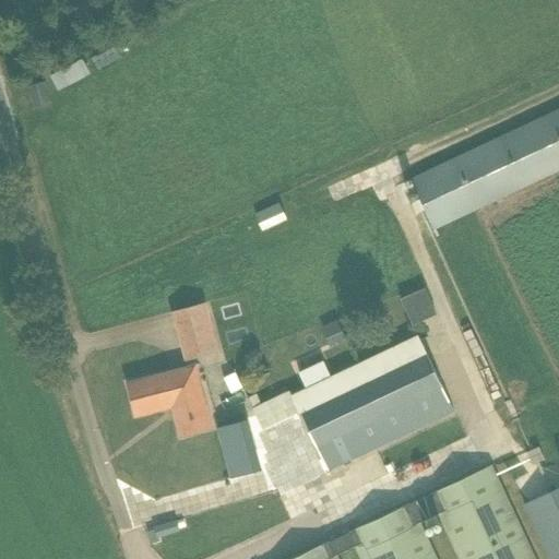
[(56,90),(91,75),(84,60),(49,73),(56,90)]
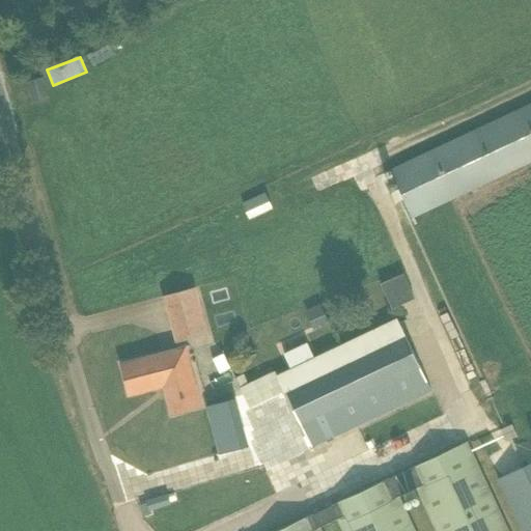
[(48,98),(43,77),(28,81),(33,102),(48,98)]
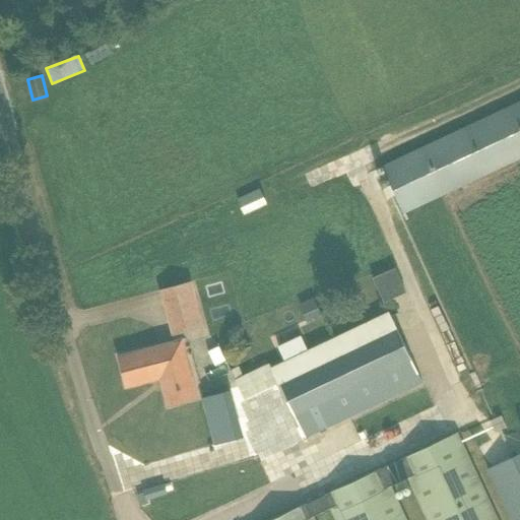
[(519,100),(381,166),(390,186),(402,212),(441,194),(459,186),(481,175),(519,156),(519,100)]
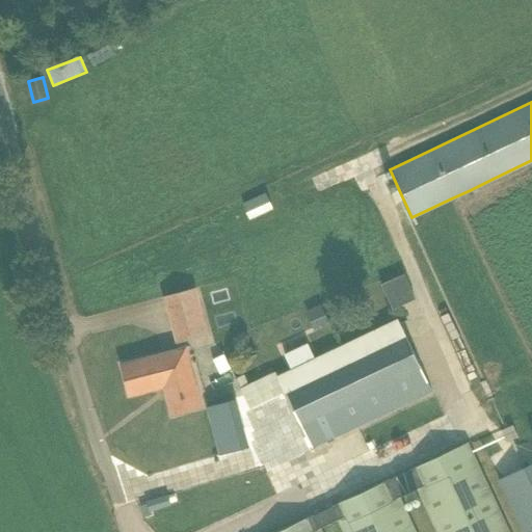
[(244,218),(267,208),(260,192),(237,204),(244,218)]
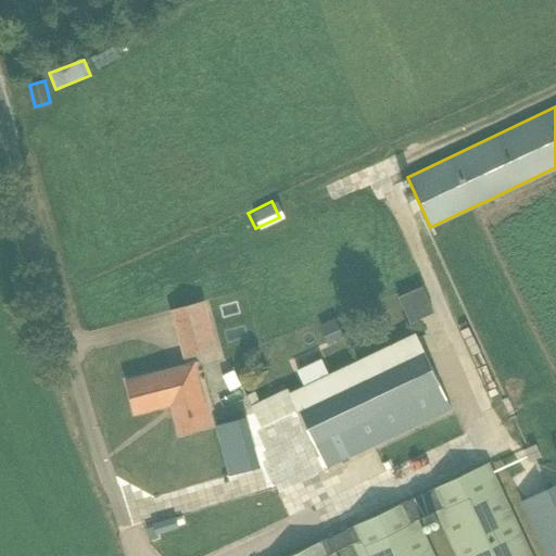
[(405,320),(430,311),(419,283),(394,294),(405,320)]
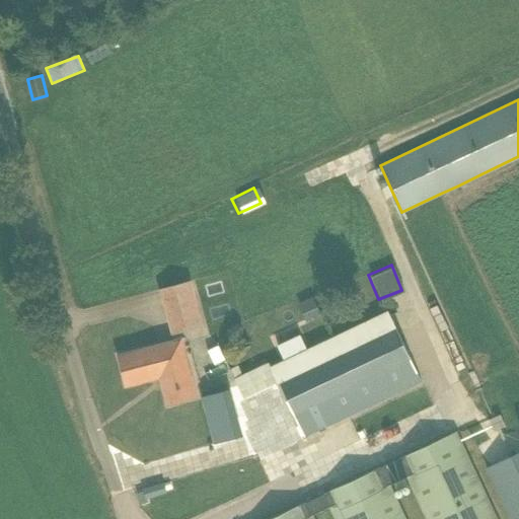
[(172,331),(203,323),(192,281),(161,289),(172,331)]
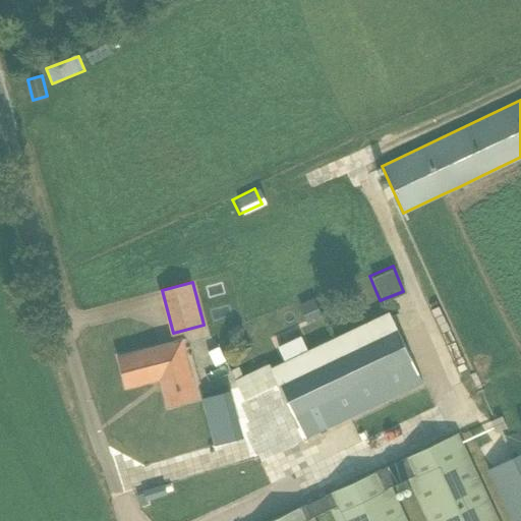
[(313,305),(299,311),(304,323),(319,316),(313,305)]
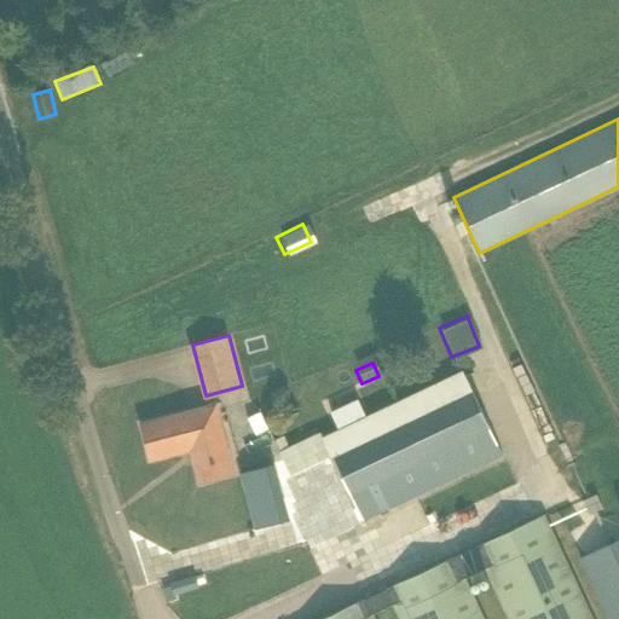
[(414,446),(482,411),(463,371),(393,405),(414,446)]
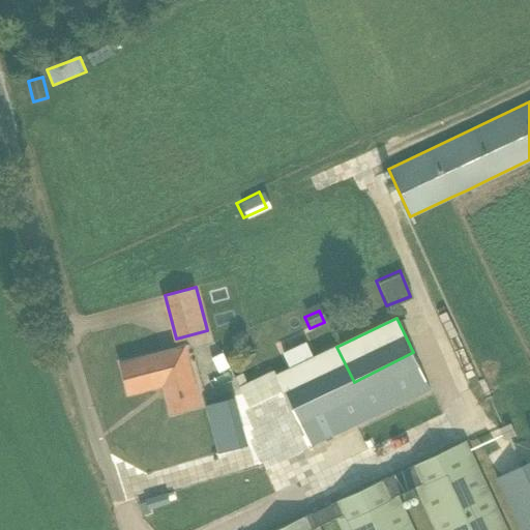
[(276,376),(294,411),(354,382),(336,347),(276,376)]
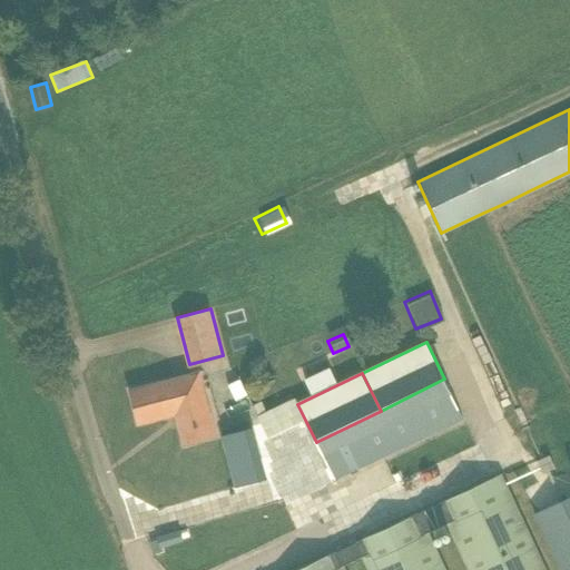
[(216,436),(210,414),(207,404),(204,405),(196,374),(130,391),(139,423),(176,413),(184,444),(216,436)]
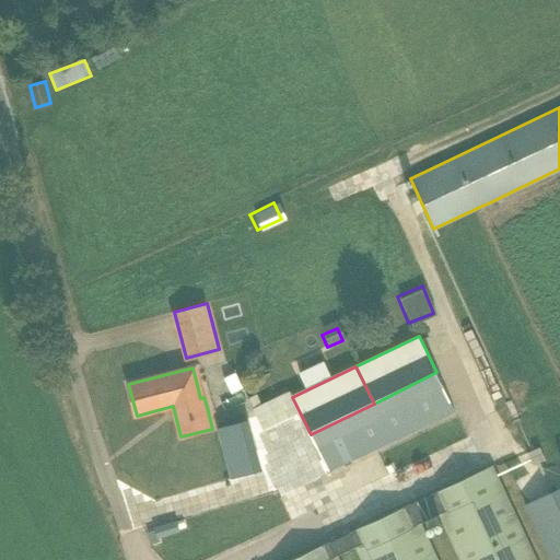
[(436,372),(374,404),(311,434),(328,470),(453,411),(436,372)]
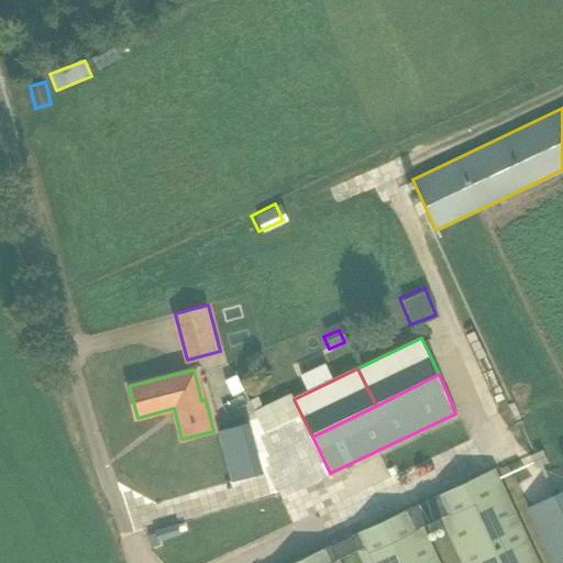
[(250,421),(218,431),(232,483),(265,473),(250,421)]
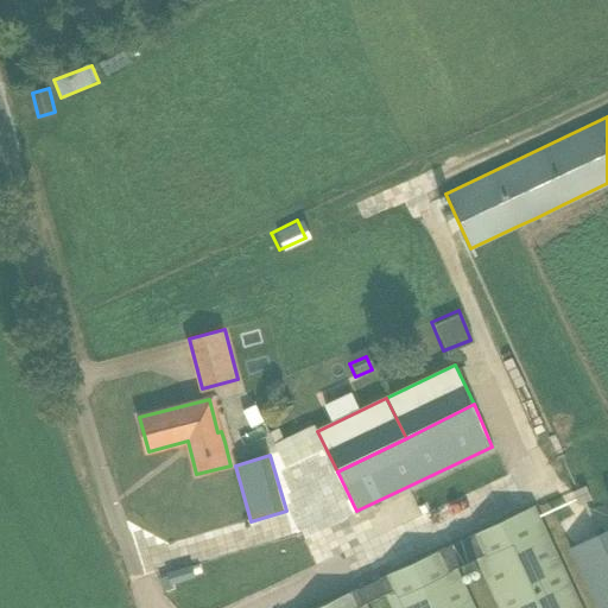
[(315,607),(368,607),(366,602),(385,594),(391,607),(476,607),(457,567),(475,558),(499,607),(582,607),(533,506),(315,607)]
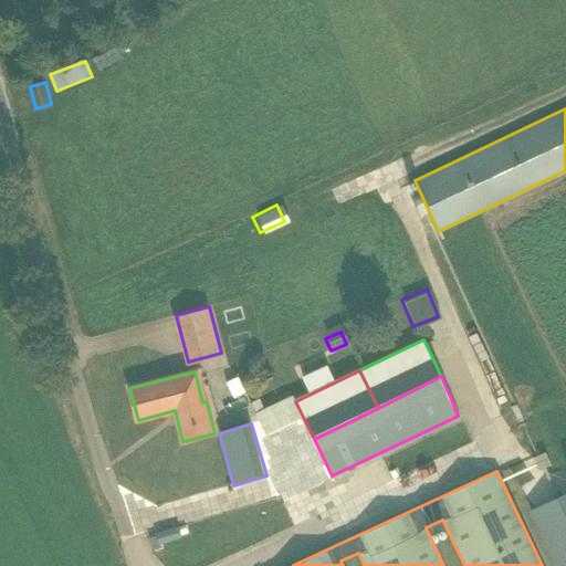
[(556,565),(565,565),(565,492),(530,510),(556,565)]
